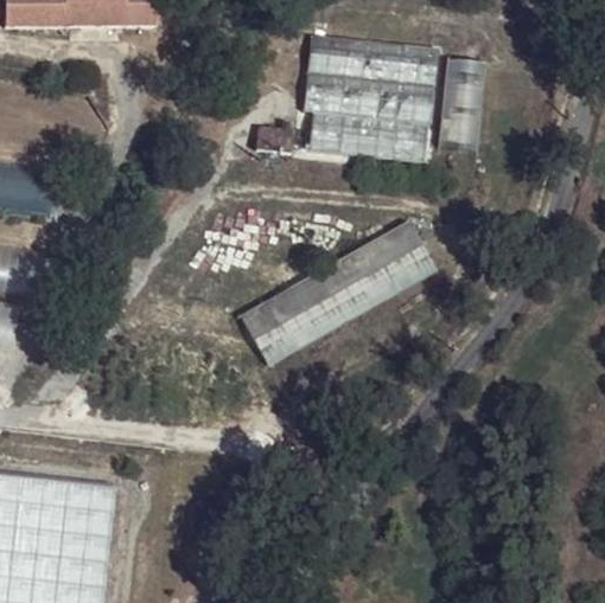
[(7,0),(7,26),(158,25),(157,0),(7,0)]
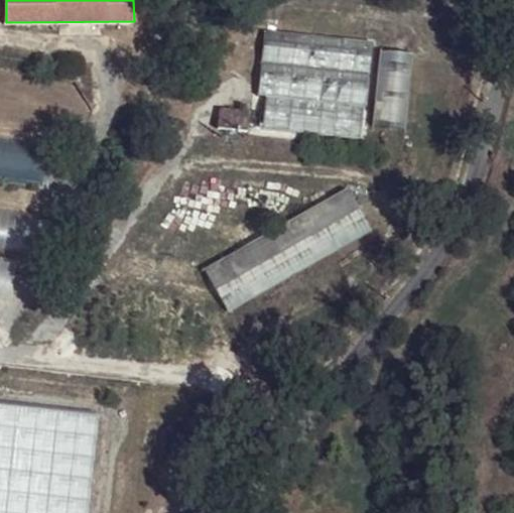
[(263,28),(255,130),(364,138),(372,37),(263,28)]
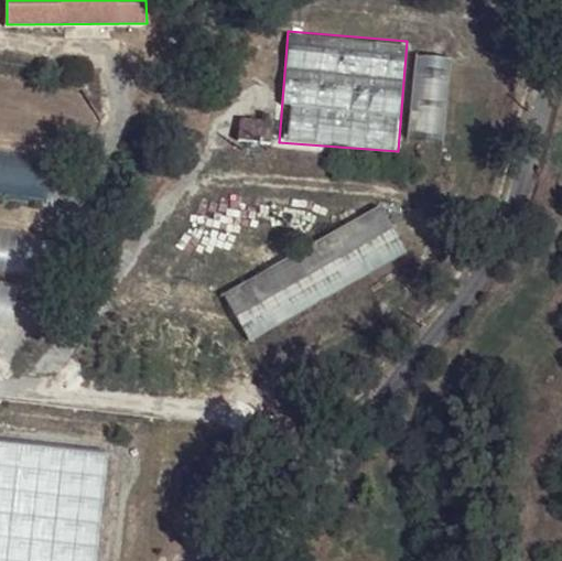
[(446,147),(457,61),(418,55),(407,142),(446,147)]
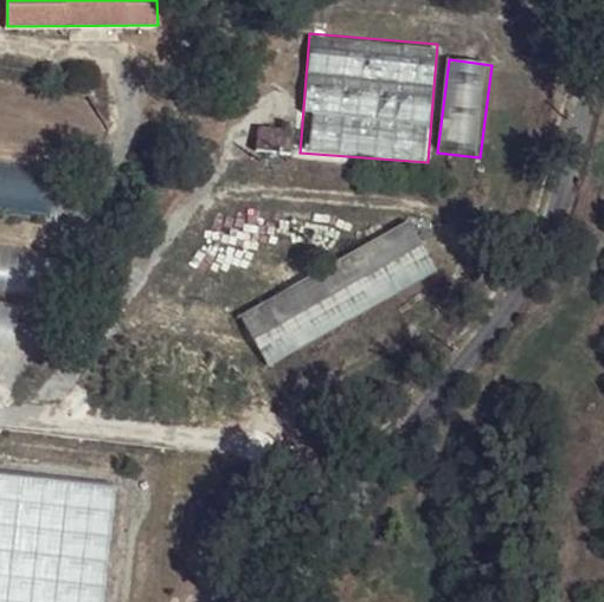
[(0,162),(0,207),(52,213),(57,168),(0,162)]
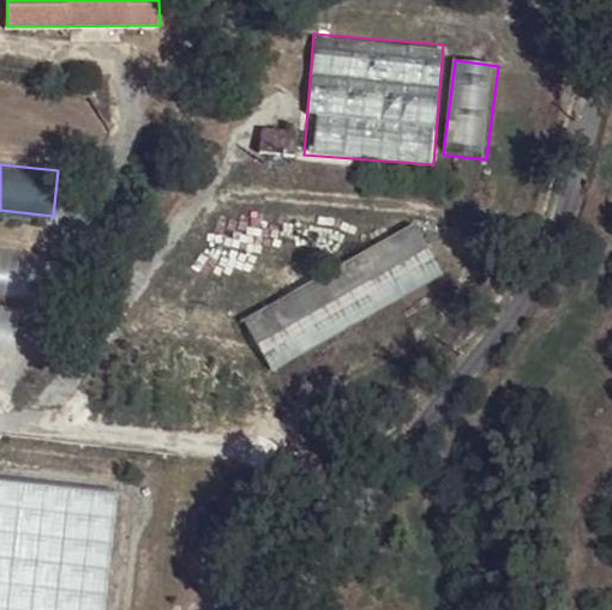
[(270,372),(447,282),(418,225),(241,315),(270,372)]
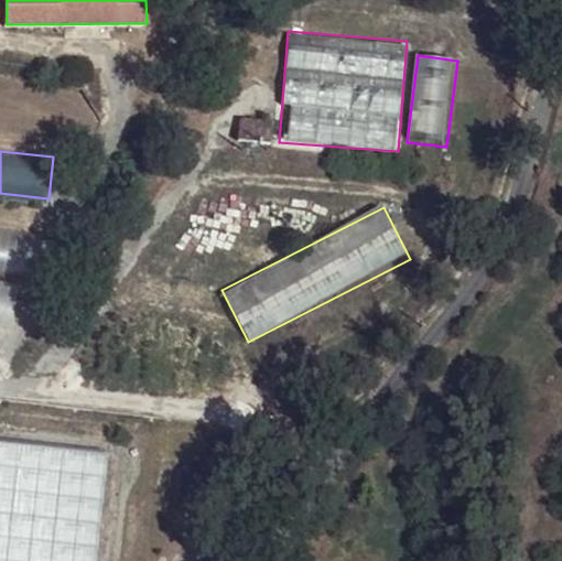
[(0,268),(40,273),(44,229),(0,225),(0,268)]
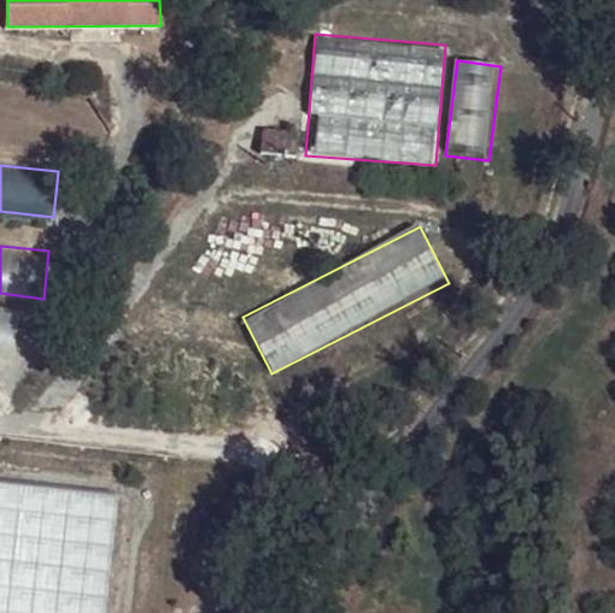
[(0,353),(16,355),(21,306),(0,304),(0,353)]
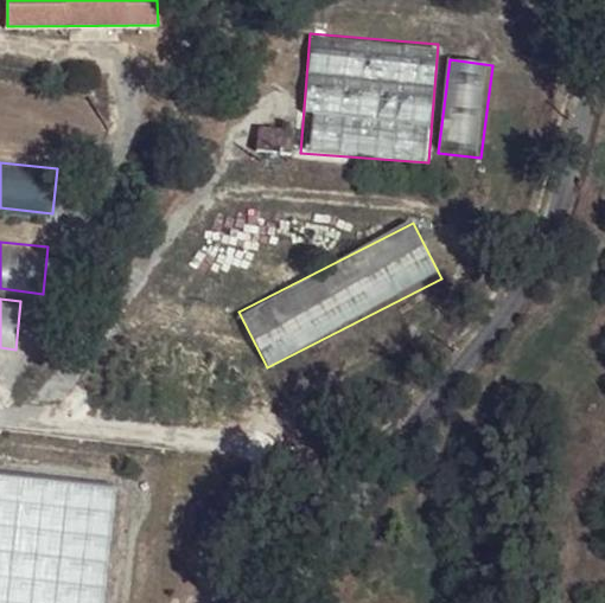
[(0,602),(104,602),(116,483),(0,473),(0,602)]
